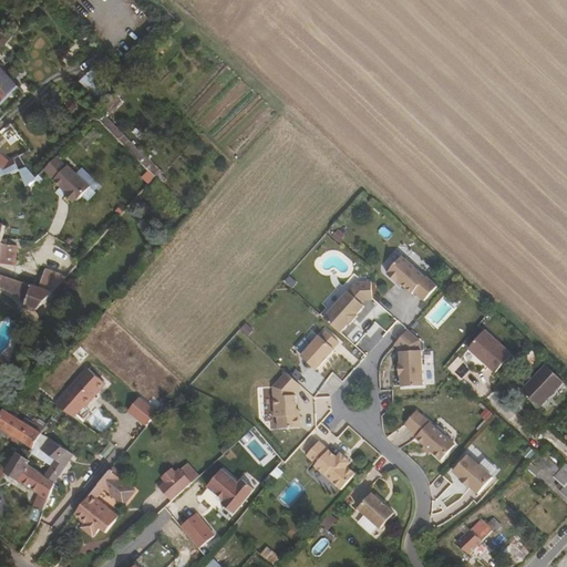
[(0,29),(0,47),(11,34),(2,27),(0,29)]
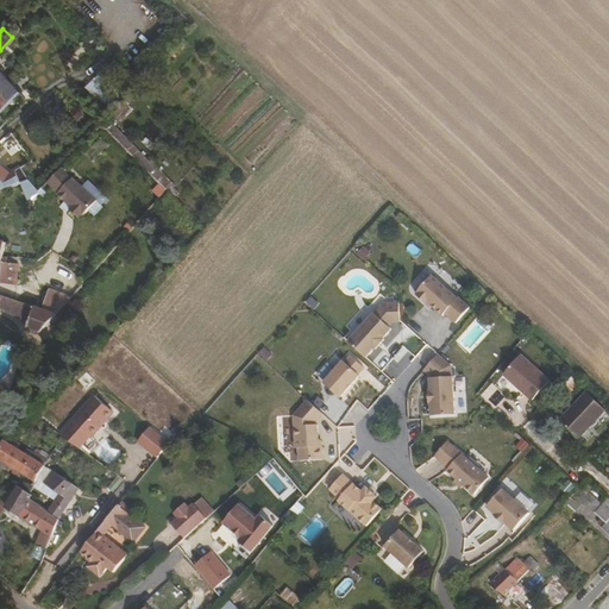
[(23,108),(0,81),(0,126),(0,129),(23,108)]
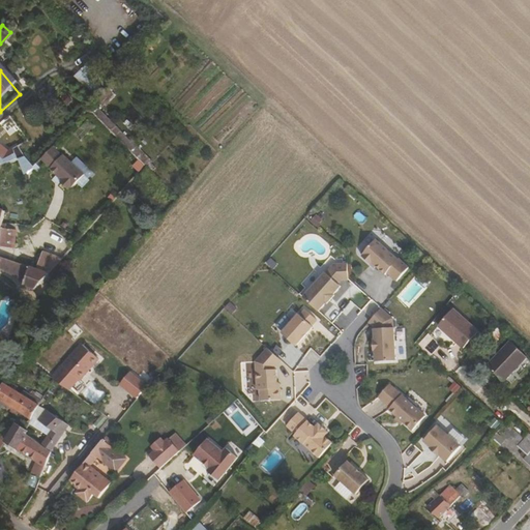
[(70,190),(86,176),(66,153),(50,168),(70,190)]
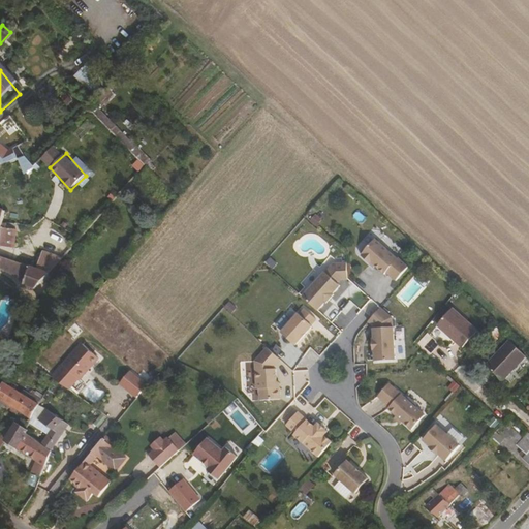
[(30,169),(20,160),(6,166),(4,166),(9,175),(19,170),(22,178),(29,170),(30,169)]
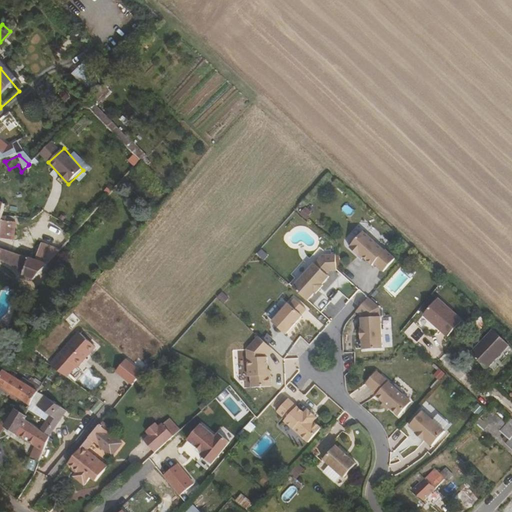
[(37,165),(32,160),(29,164),(28,165),(33,169),(37,165)]
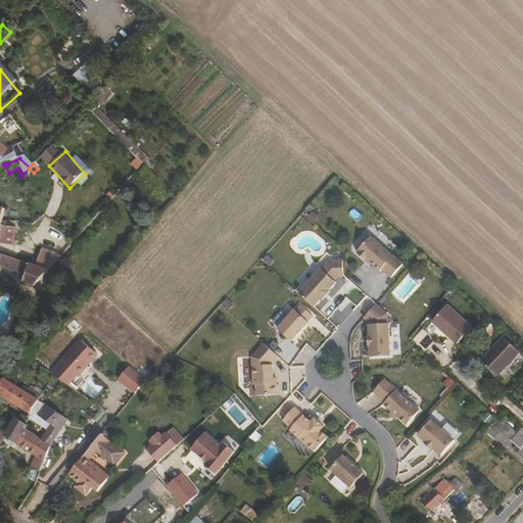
[(0,247),(10,249),(14,223),(1,221),(0,227),(0,247)]
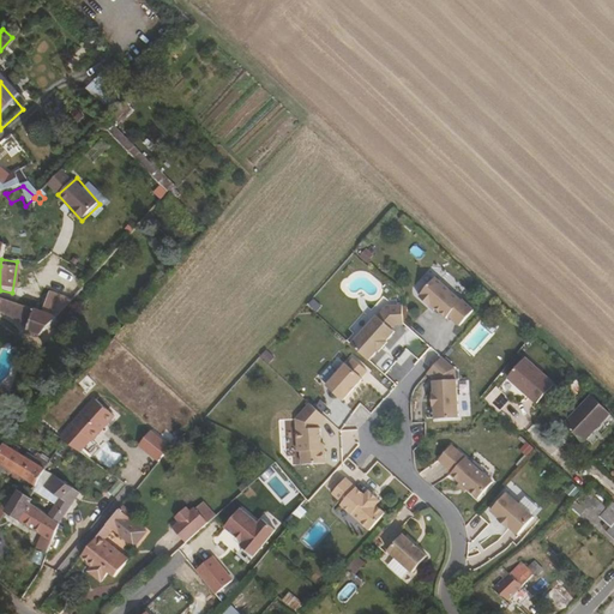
[(459,301),(434,277),(417,295),(419,296),(417,298),(427,307),(429,305),(434,309),(444,319),(447,315),(458,325),(473,309),(461,299),(459,301)]
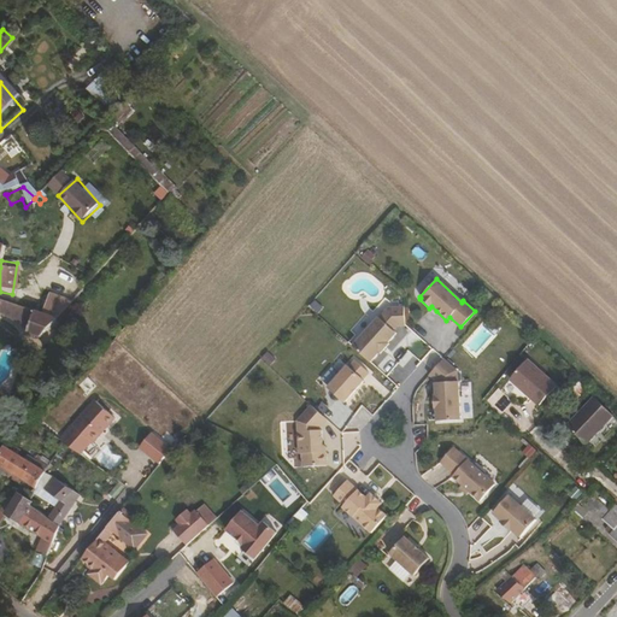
[(56,319),(71,301),(47,294),(39,315),(56,319)]
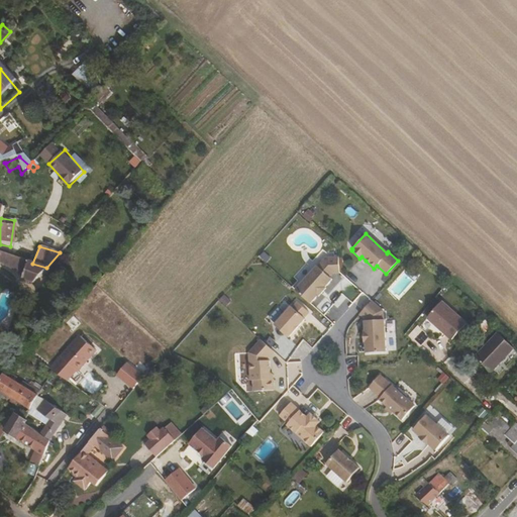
[(1,252),(0,263),(16,266),(18,254),(1,252)]
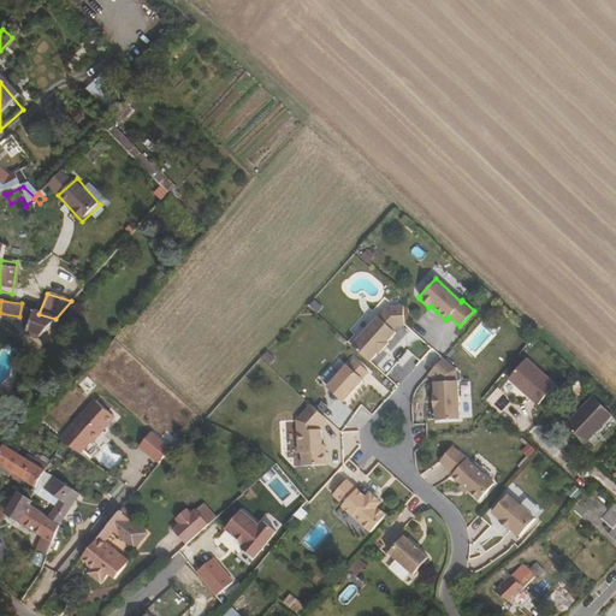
[(386,342),(396,332),(391,329),(396,324),(404,323),(402,302),(391,303),(379,317),(378,317),(351,345),(369,361),(378,351),(379,353),(388,343),(386,342)]
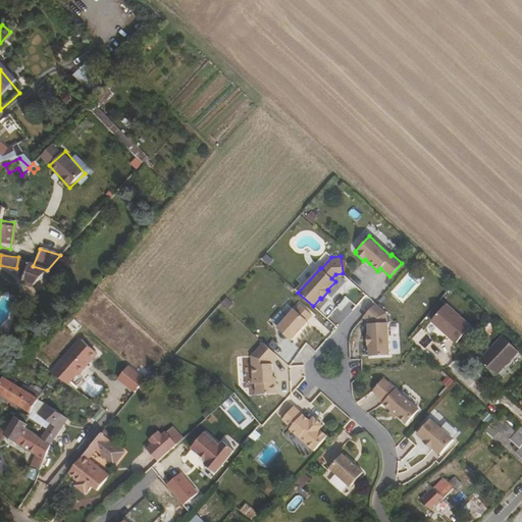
[(33,286),(47,270),(33,266),(25,264),(18,280),(33,286)]
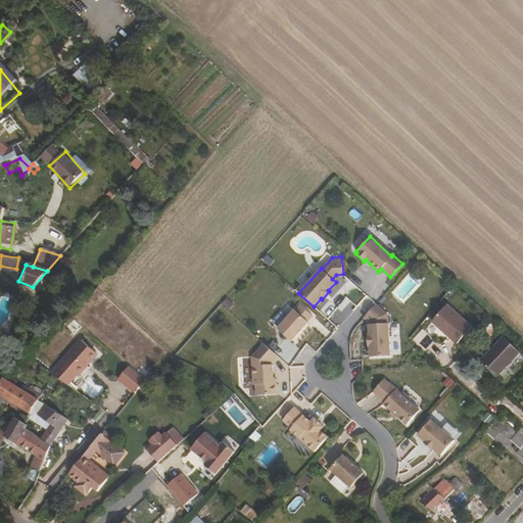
[(389,355),(388,323),(387,323),(387,315),(375,303),(363,318),(369,323),(370,323),(370,335),(369,335),(370,345),(369,345),(369,357),(389,355)]
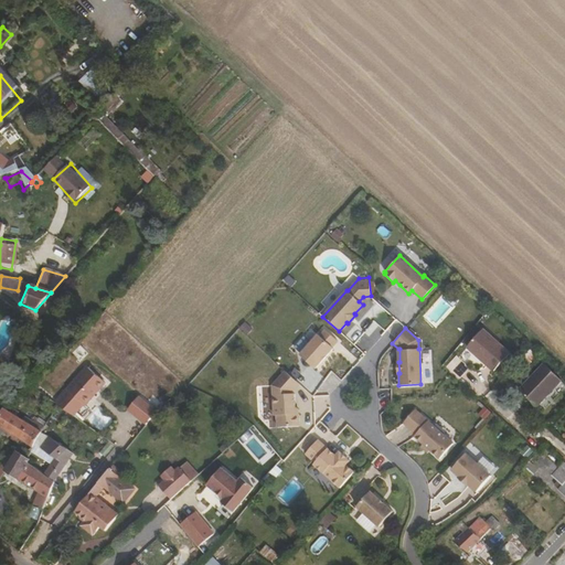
[(331,336),(323,329),(319,333),(327,341),(331,336)]
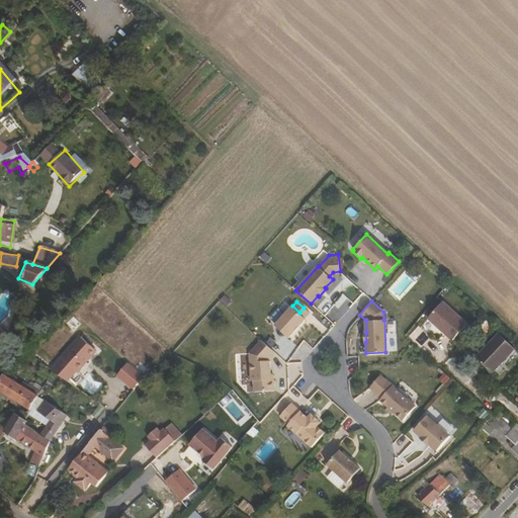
[(464,325),(440,303),(426,319),(450,340),(464,325)]
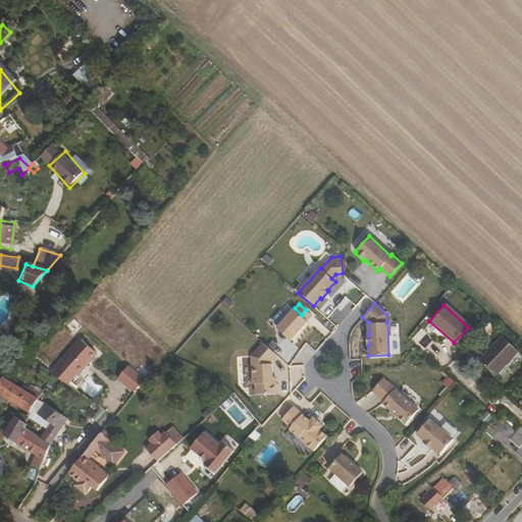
[(289,341),(305,322),(304,321),(306,318),(302,315),(295,308),(293,310),(292,309),(274,327),(289,341)]
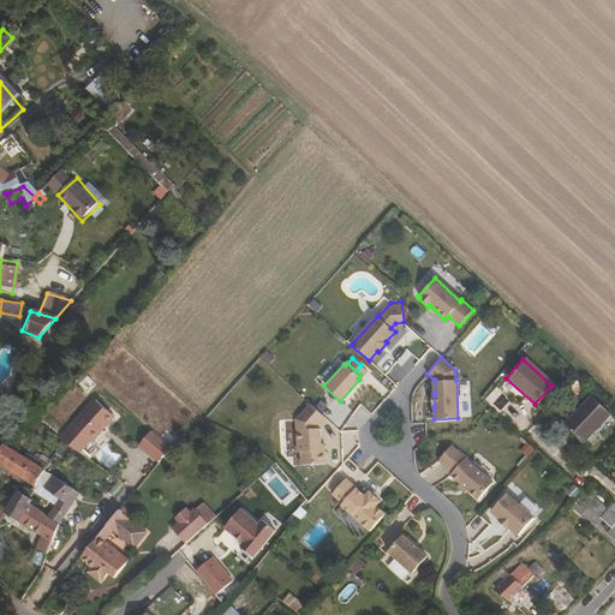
[(505,400),(490,387),(479,399),(495,412),(505,400)]
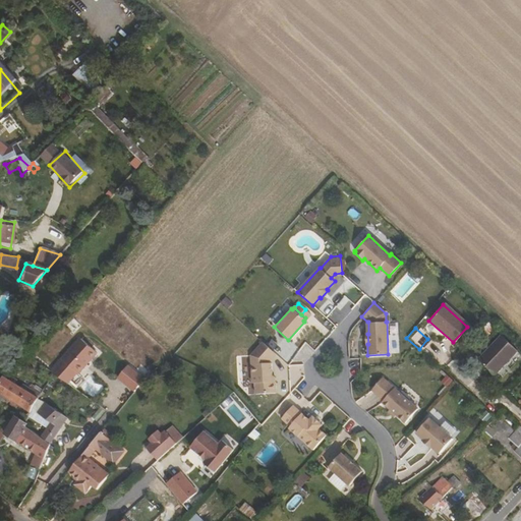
[(494,372),(515,349),(499,334),(477,357),(494,372)]
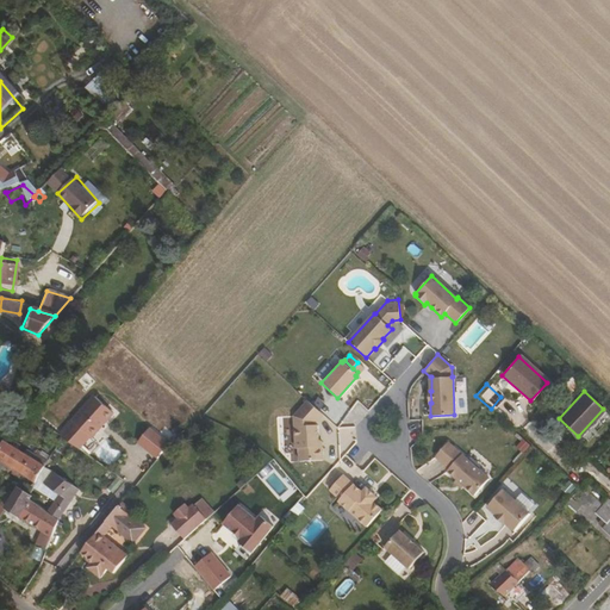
[(93,437),(114,414),(94,397),(74,421),(93,437)]
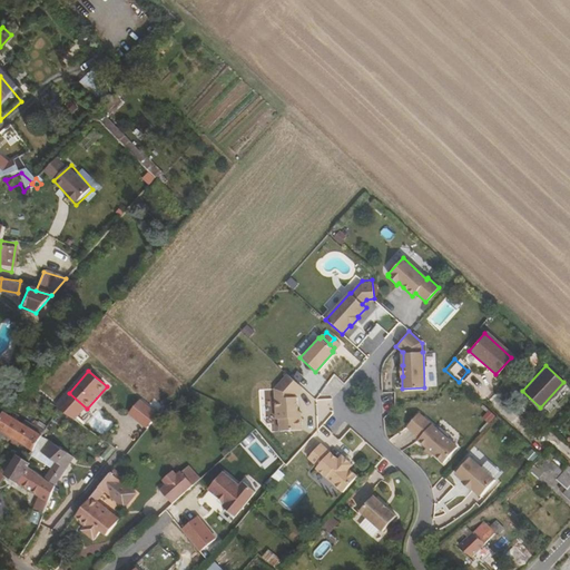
[(300,429),(298,415),(295,416),(294,396),(292,396),(292,394),(300,386),(285,373),(272,387),(274,418),(276,418),(277,430),(300,429)]
